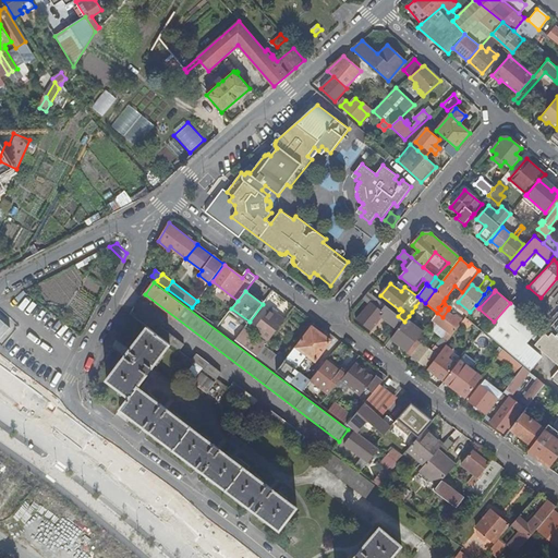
[(380,317),(398,330),(404,322),(398,316),(368,292),(362,300),(370,305),(358,320),(370,330),(380,317)]
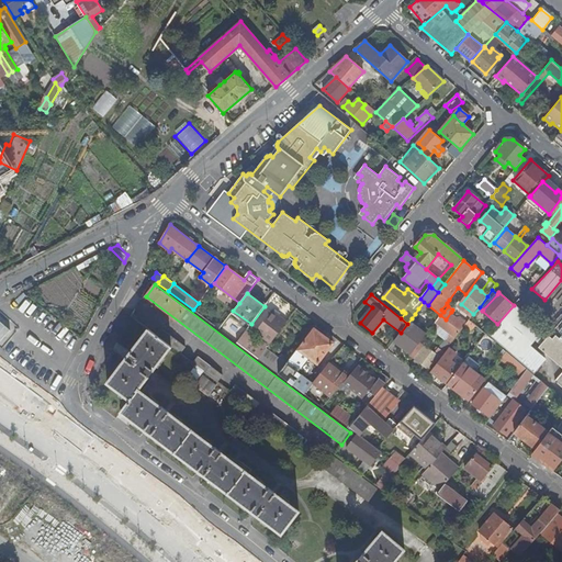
[(490,335),(531,372),(543,359),(527,346),(532,339),(541,329),(515,306),(490,335)]
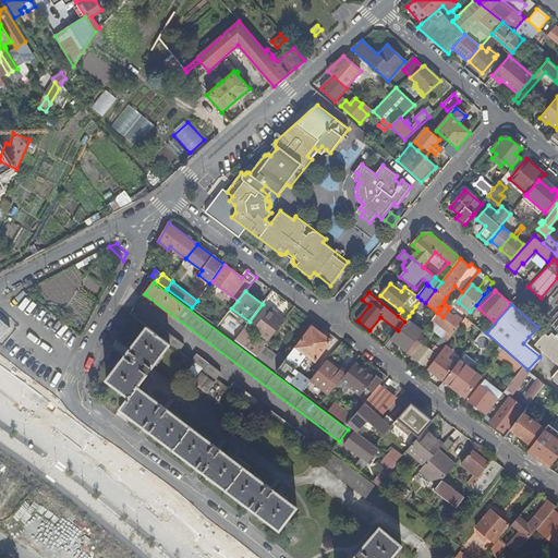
[(276,314),(278,312),(271,306),(255,328),(270,339),(284,320),(276,314)]
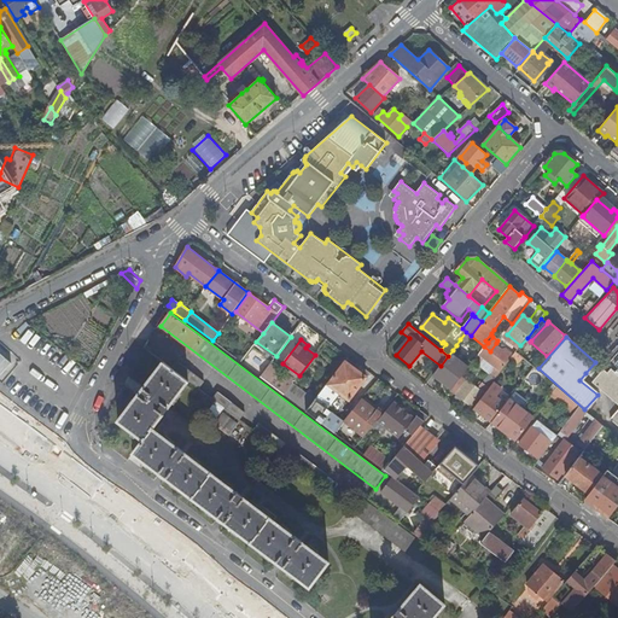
[(499,344),(496,343),(490,351),(506,365),(511,359),(497,347),(499,344)]
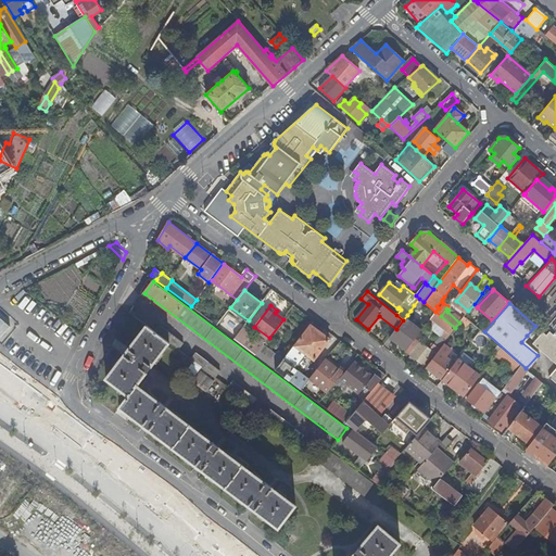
[(411,356),(419,363),(424,366),(433,353),(436,355),(455,328),(441,316),(436,312),(428,324),(432,327),(436,323),(445,330),(429,350),(415,340),(407,351),(406,352),(411,356)]
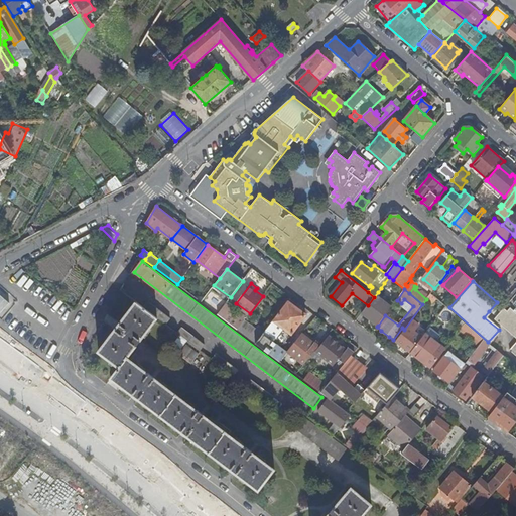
[(452,303),(434,289),(430,294),(436,299),(446,308),(452,303)]
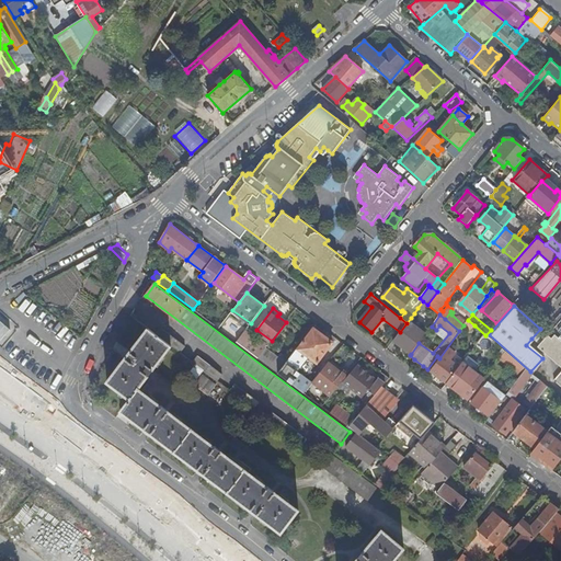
[(560,317),(551,330),(558,336),(560,333),(557,330),(560,325),(560,317)]
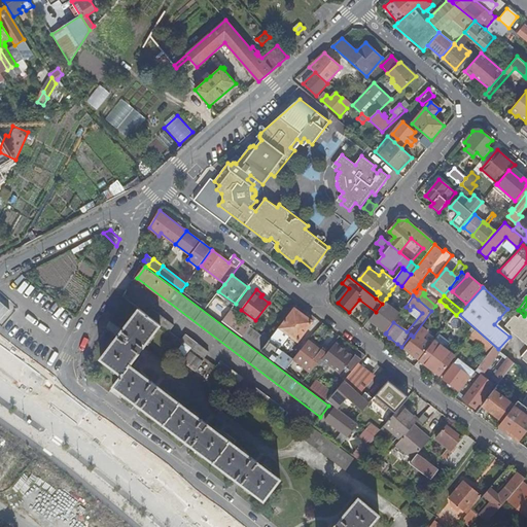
[(402,310),(386,299),(382,304),(376,312),(370,320),(386,332),(393,322),(402,310)]
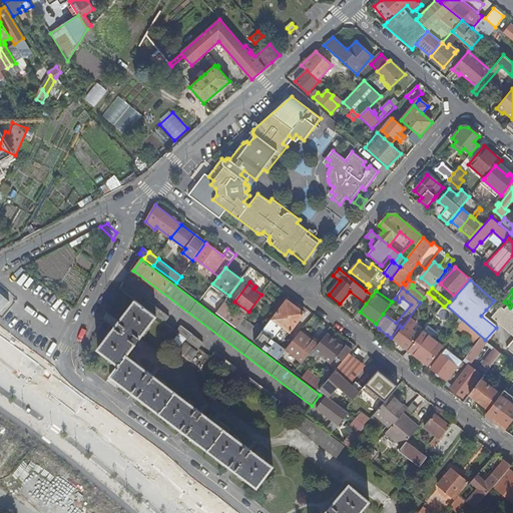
[(430,303),(434,298),(428,293),(424,298),(430,303)]
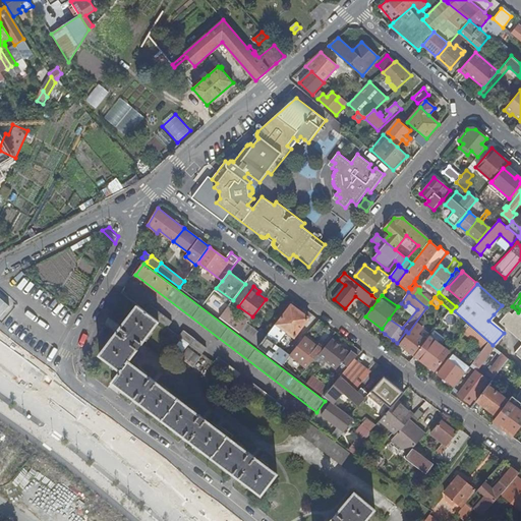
[(520,302),(517,306),(520,309),(518,312),(512,306),(508,310),(500,320),(499,321),(520,340),(520,343),(514,352),(520,358),(520,302)]
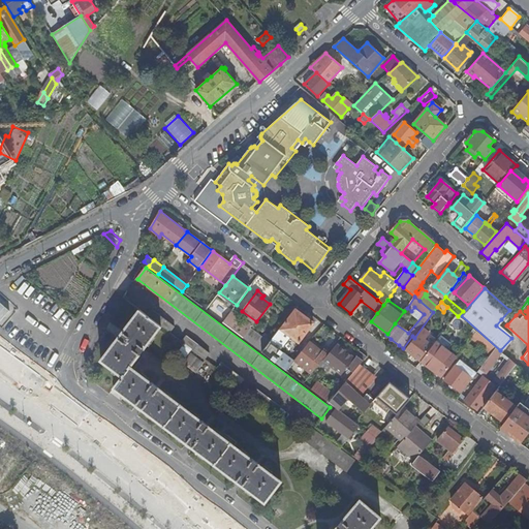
[(153,309),(148,316),(162,327),(169,333),(175,325),(153,309)]
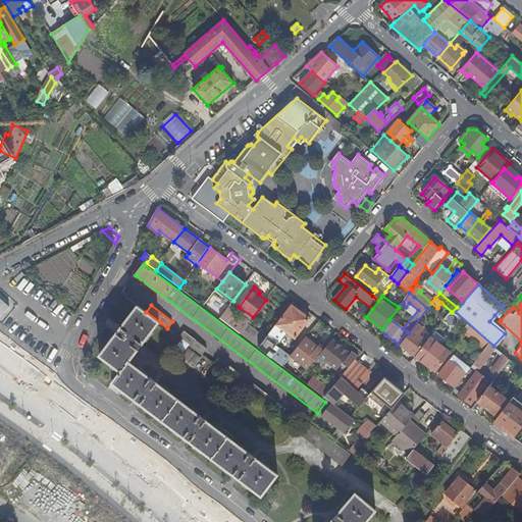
[(277,325),(276,324),(265,338),(259,348),(282,366),(291,356),(276,346),(285,334),(292,340),(294,337),(295,337),(309,319),(292,305),(277,325)]
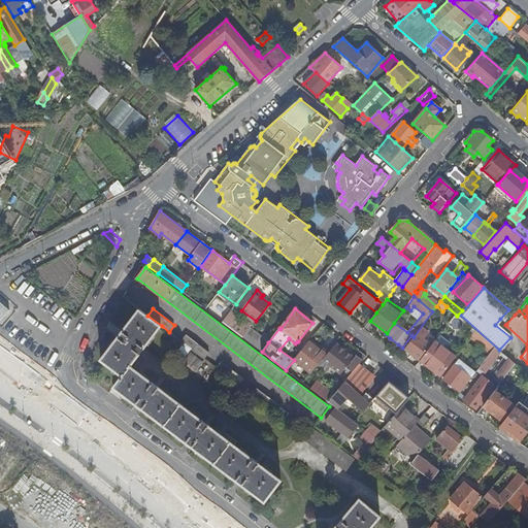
[(131,366),(162,326),(147,316),(140,309),(102,360),(124,375),(114,387),(265,502),(282,481),(131,366)]
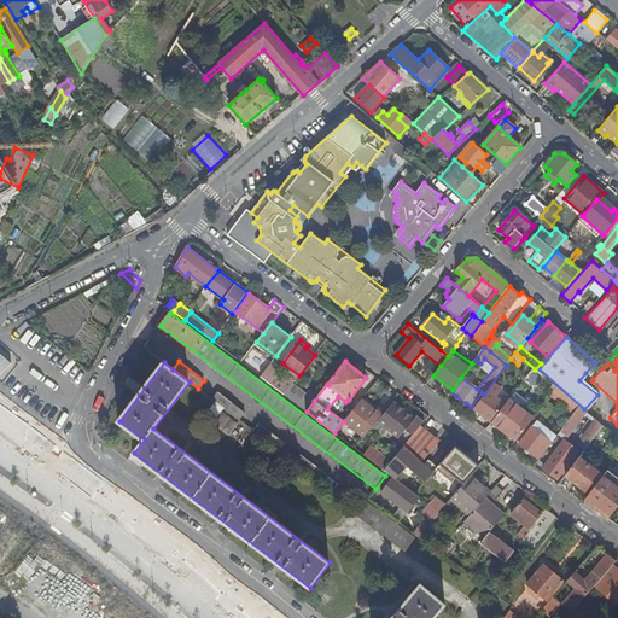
[(602,368),(595,362),(586,373),(593,379),(602,368)]
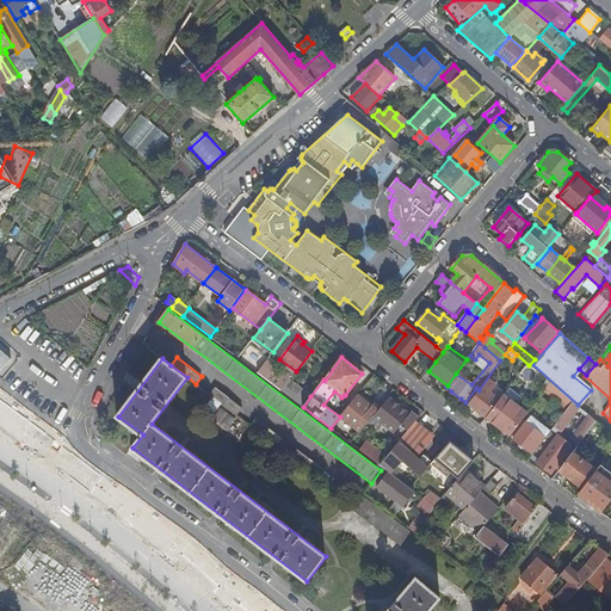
[(287,383),(263,365),(258,372),(282,390),(287,383)]
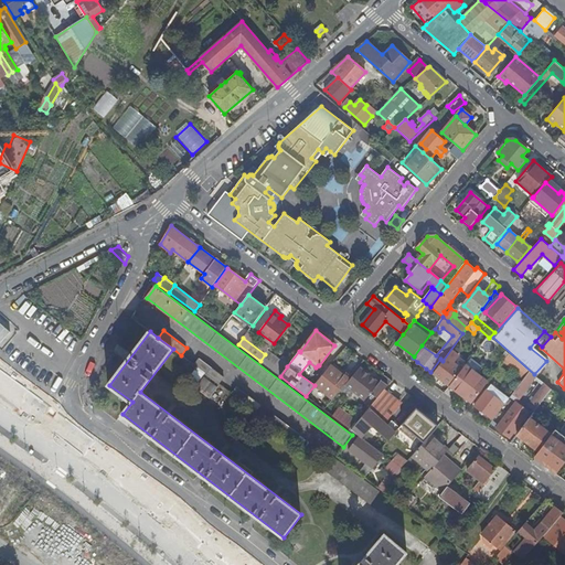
[(287,366),(267,351),(265,354),(260,361),(280,376),(287,366)]
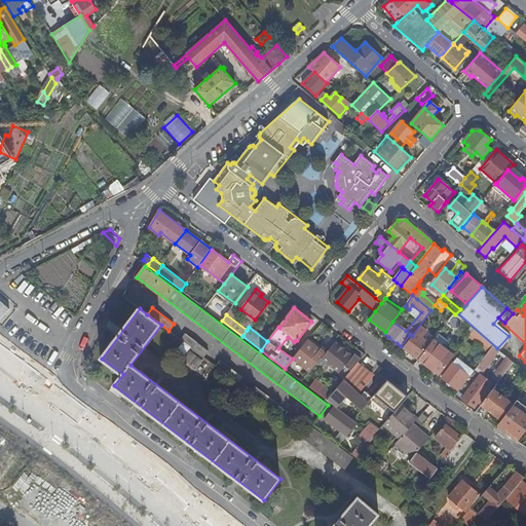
[(470,335),(489,351),(493,346),(474,330),(470,335)]
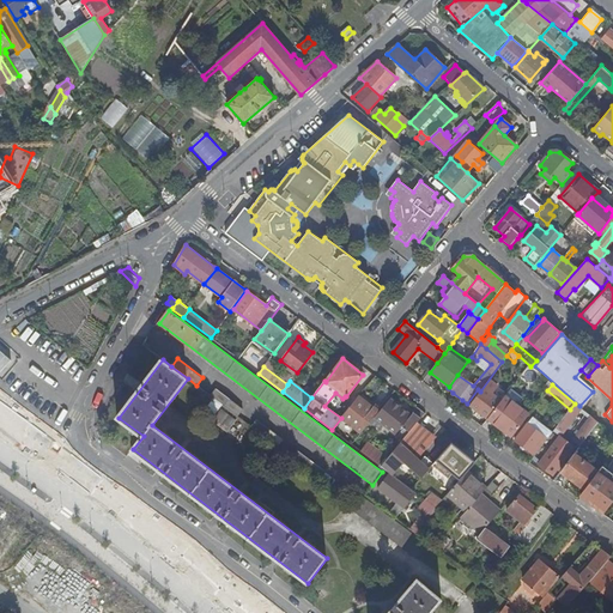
[(472,406),(487,419),(502,401),(485,388),(472,406)]
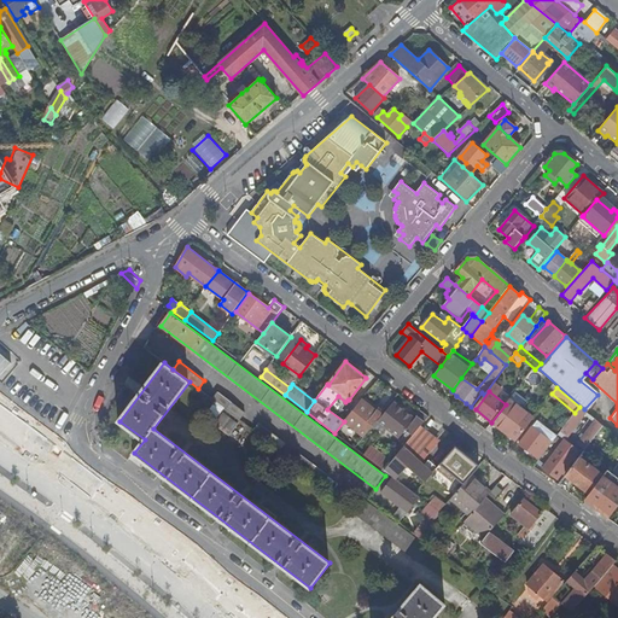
[(219,392),(213,400),(215,402),(225,408),(239,420),(245,412),(219,392)]
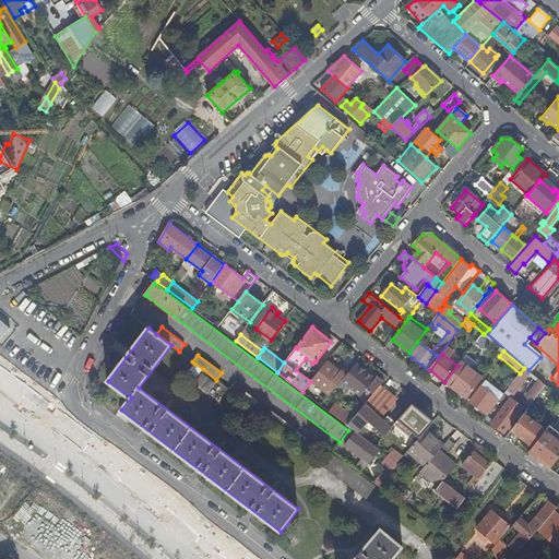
[(312,380),(330,394),(347,372),(343,368),(339,372),(326,361),(312,380)]
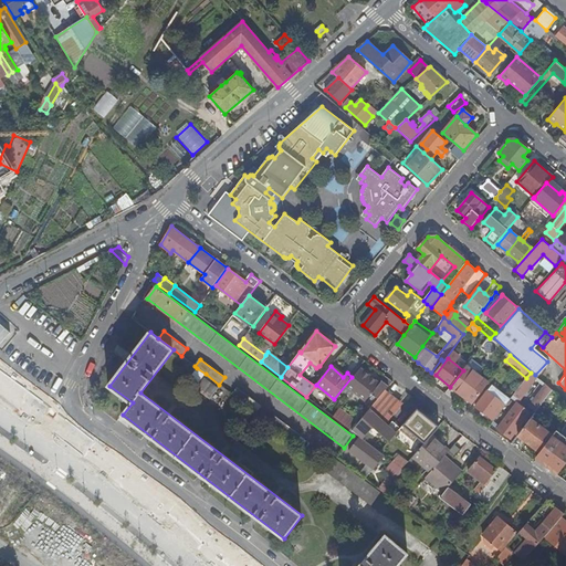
[(488,384),(467,366),(463,370),(450,387),(472,404),(488,384)]
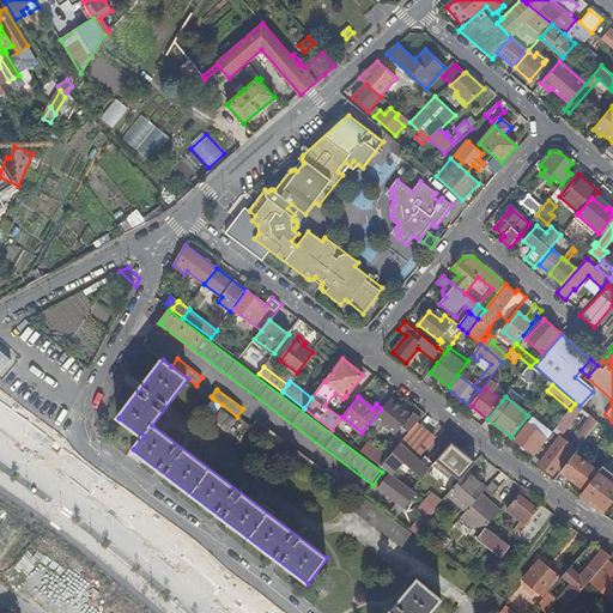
[(213,417),(223,405),(213,399),(205,410),(213,417)]
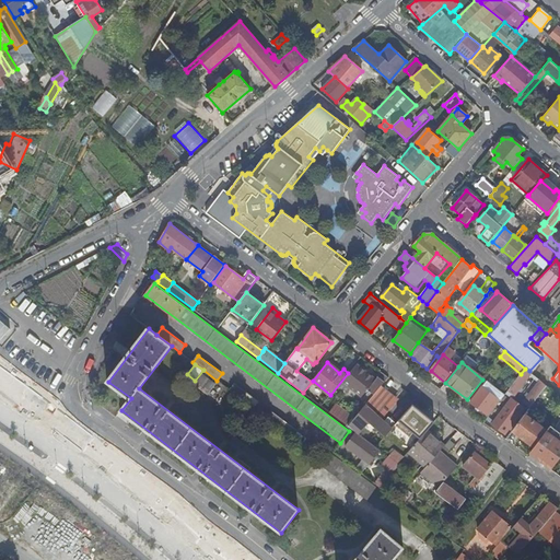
[(369,392),(374,395),(381,386),(385,382),(388,377),(382,373),(375,380),(357,364),(342,382),(363,398),(369,392)]
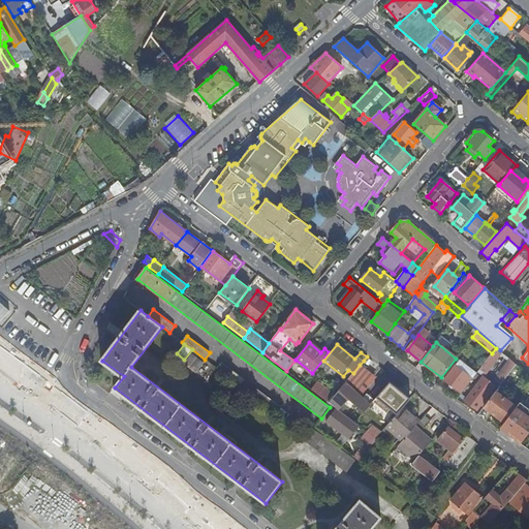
[(503,367),(497,374),(493,380),(500,385),(516,365),(509,360),(503,367)]
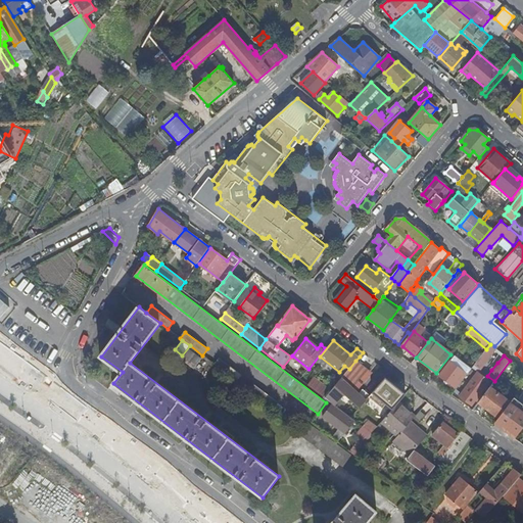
[(456,384),(459,387),(471,371),(454,358),(439,376),(454,387),(456,384)]
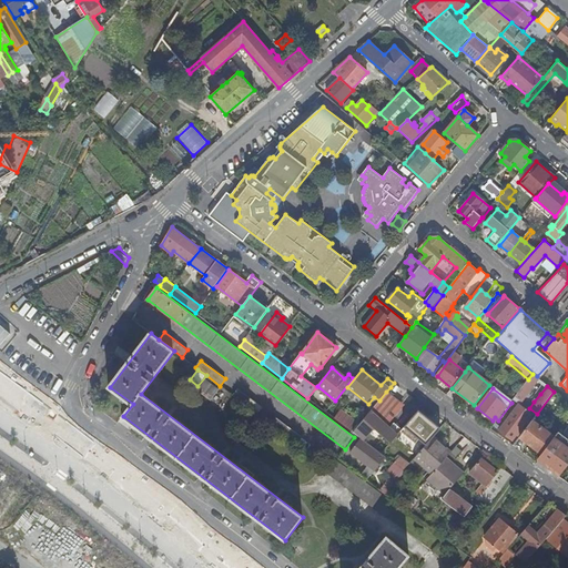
[(239,389),(233,396),(257,414),(263,407),(239,389)]
